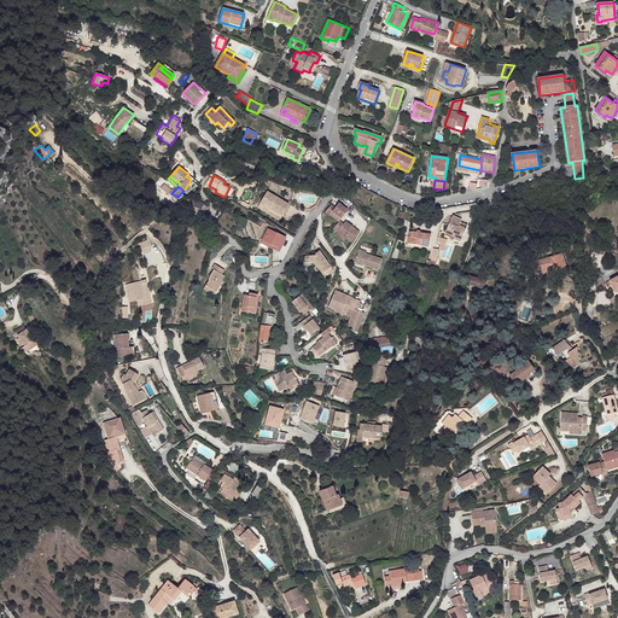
[(278,198),(267,192),(260,203),(270,209),(283,216),(283,215),(290,204),(278,198)]
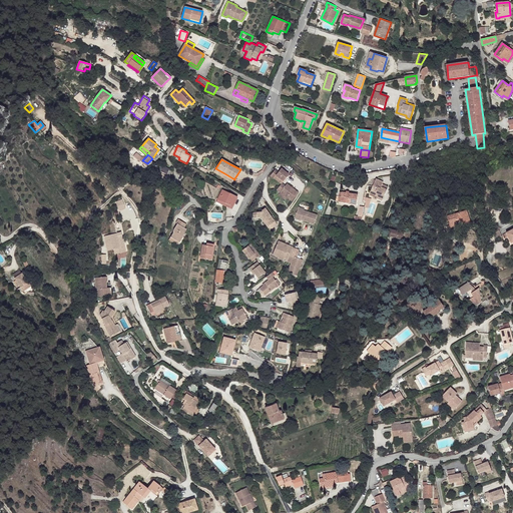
[(268,167),(265,165),(262,170),(261,171),(258,172),(252,172),(252,176),(257,177),(259,176),(261,175),(263,174),(264,172),(268,167)]
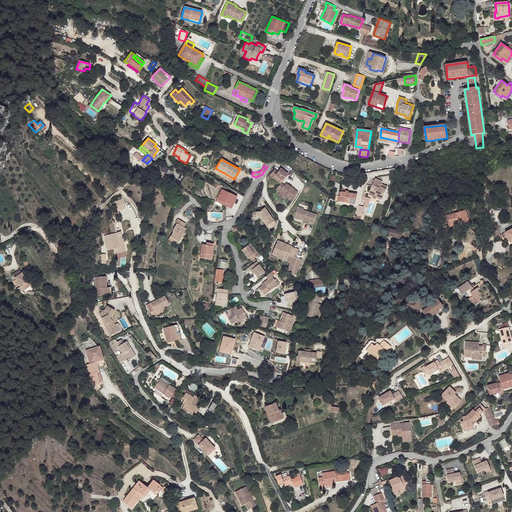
[(232,182),(234,179),(224,173),(215,168),(213,171),(232,182)]
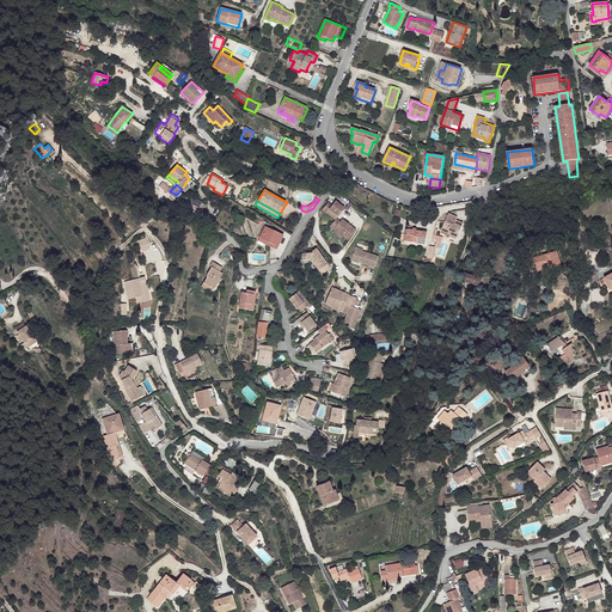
[(344,208),(336,201),(332,206),(329,202),(323,209),(326,213),(330,209),(338,216),(344,208)]
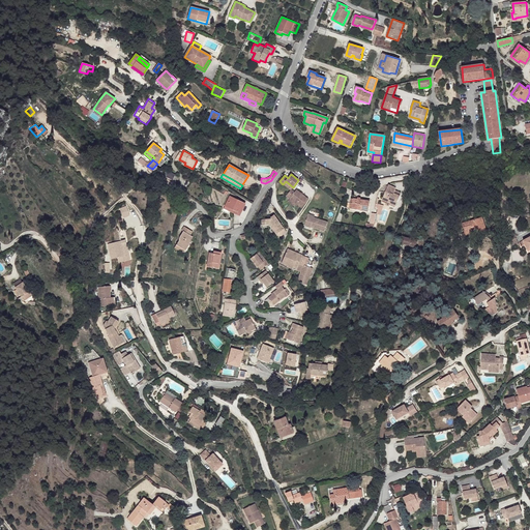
[(293,187),(286,181),(283,184),(291,190),(291,189),(293,187)]
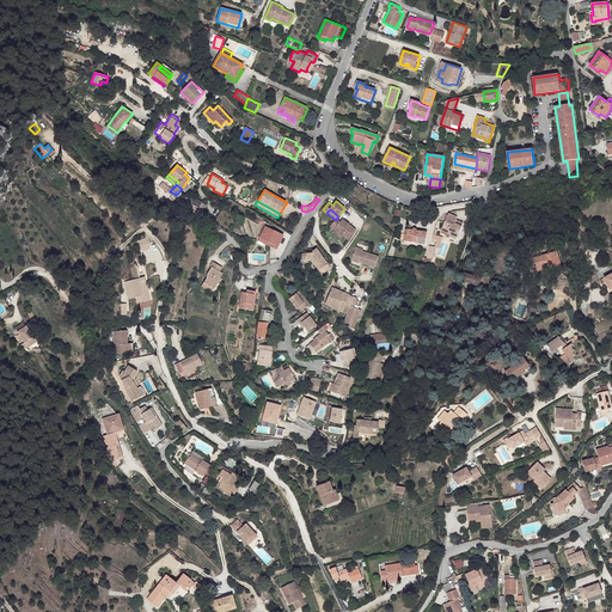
[(457,218),(448,214),(442,227),(452,232),(451,236),(450,237),(457,239),(463,224),(459,222),(459,224),(456,222),(457,220),(457,218)]
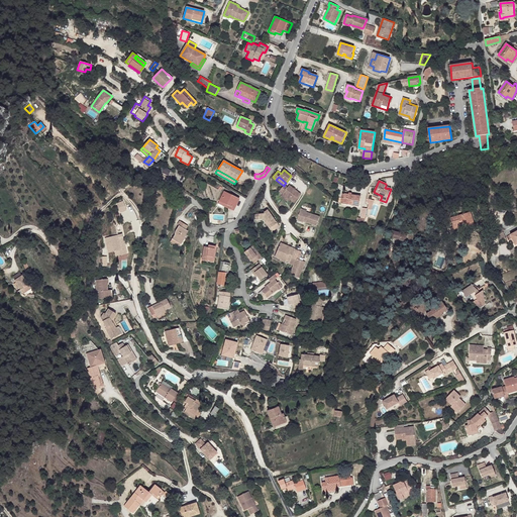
[(301,194),(289,185),(288,188),(284,185),(284,186),(279,191),(283,194),(289,199),(294,203),(301,194)]
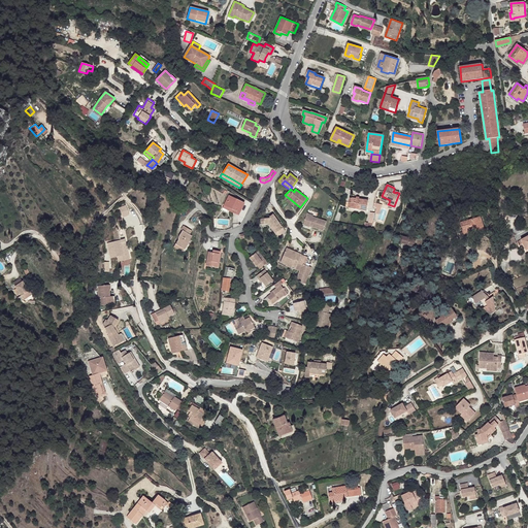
[(244,203),(229,195),(224,205),(234,210),(233,212),(238,216),(244,203)]
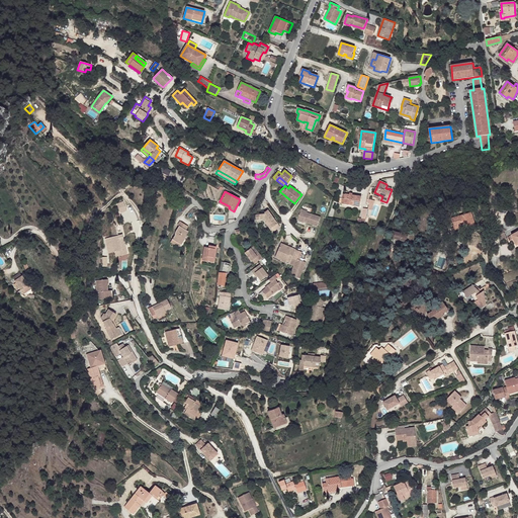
[(361,197),(345,194),(344,204),(360,206),(361,197)]
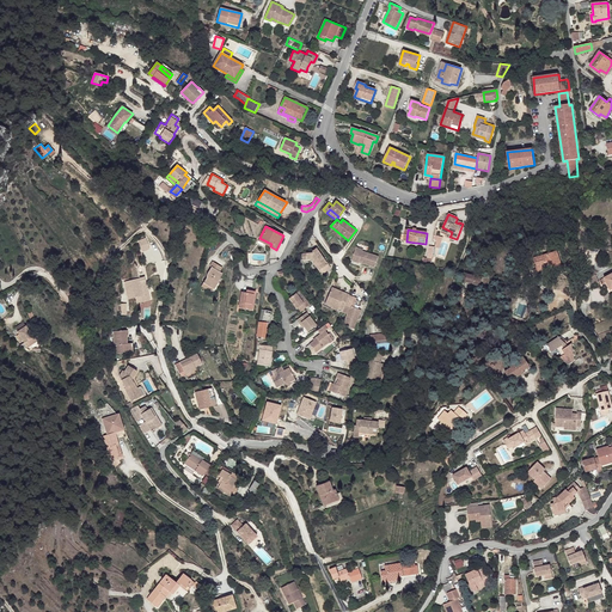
[(138,240),(142,251),(150,249),(145,237),(138,240)]
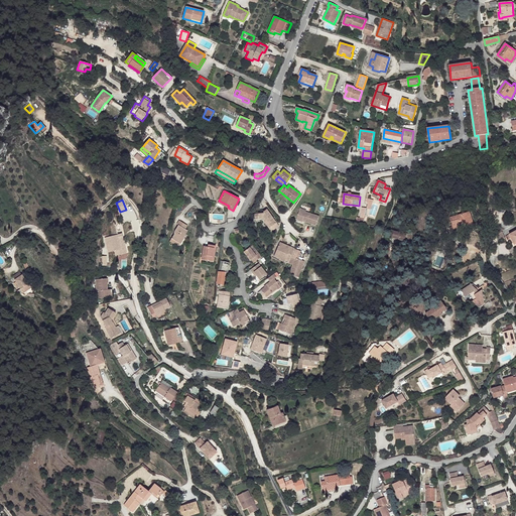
[(276,224),(267,211),(264,213),(254,214),(255,220),(262,219),(264,219),(273,231),(278,227),(276,223),(276,224)]
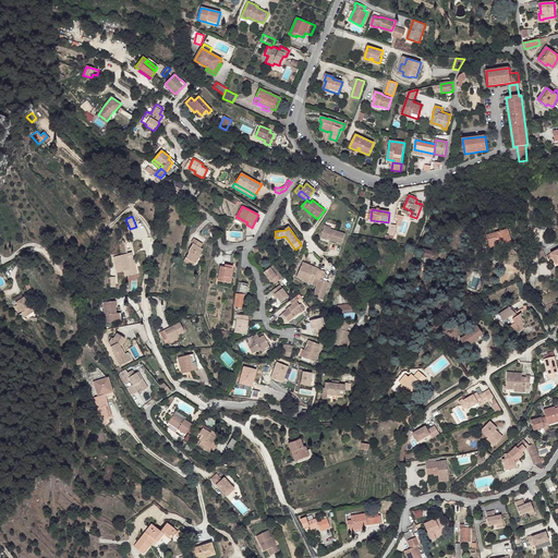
[(330,230),(324,228),(320,238),(327,240),(341,244),(346,234),(330,229),(330,230)]
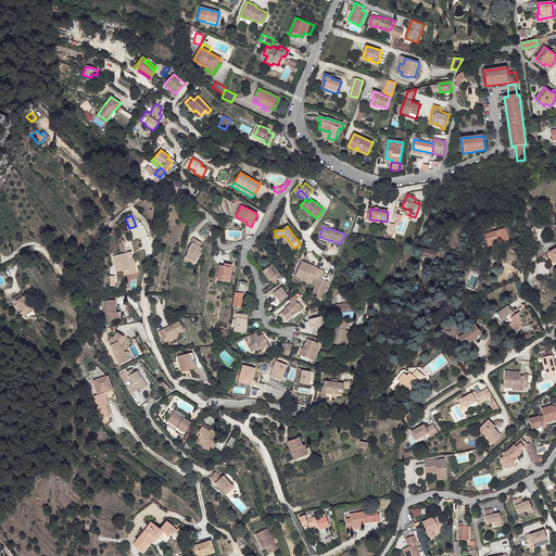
[(506,228),(484,235),(488,244),(506,239),(507,242),(510,241),(506,228)]
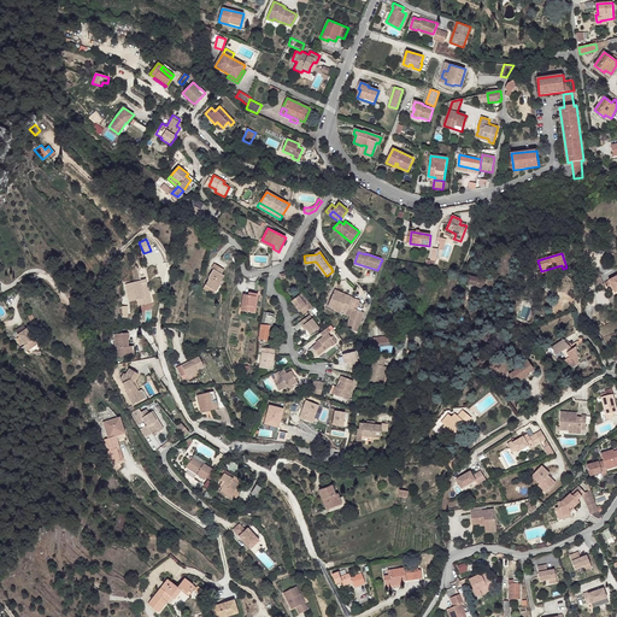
[(327,276),(316,262),(313,262),(324,277),(327,276)]
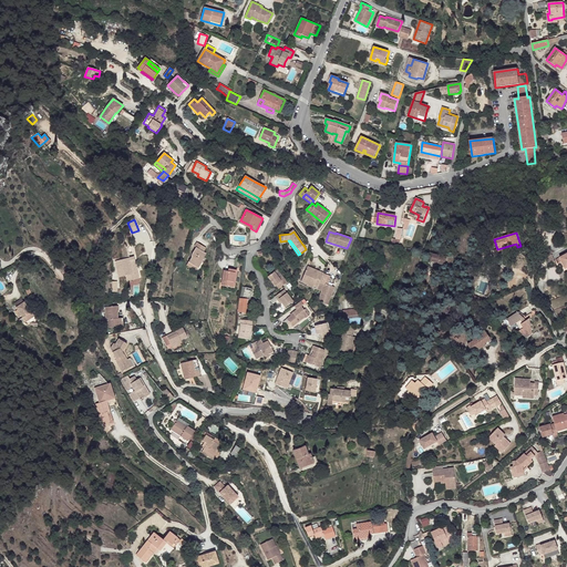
[(205,248),(197,243),(195,246),(196,247),(192,253),(192,255),(192,257),(192,258),(188,263),(198,268),(202,261),(203,258),(206,254),(204,251),(205,248)]
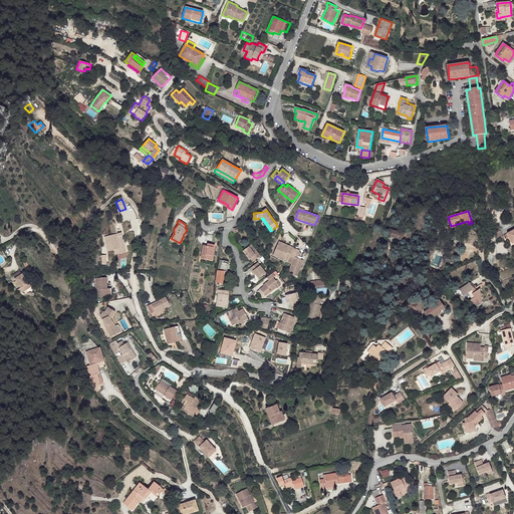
[(404,240),(405,234),(407,234),(407,233),(402,232),(403,231),(400,230),(400,232),(393,230),(391,237),(404,240)]
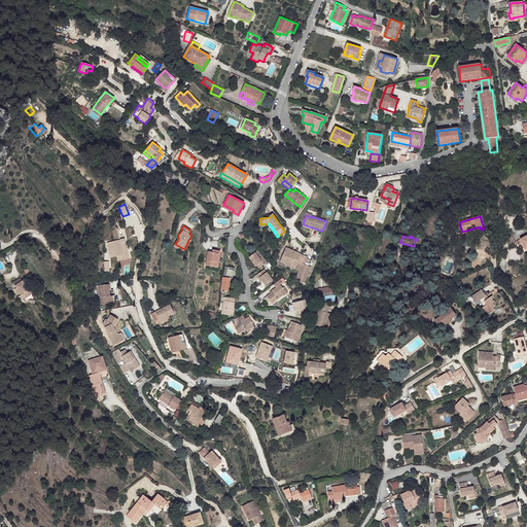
[(526,236),(516,242),(518,245),(522,243),(525,250),(526,248),(526,236)]
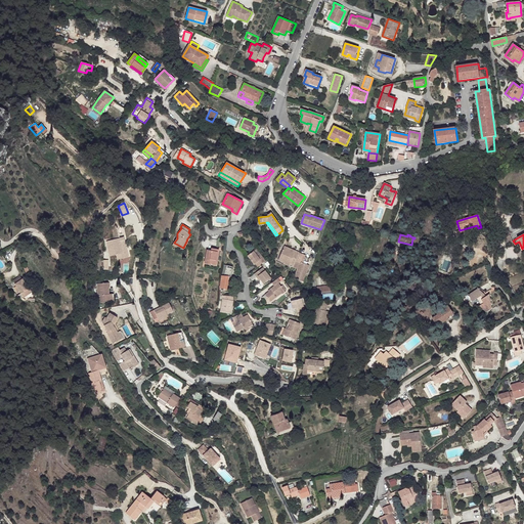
[(513,242),(510,235),(505,237),(506,244),(512,242),(513,242)]
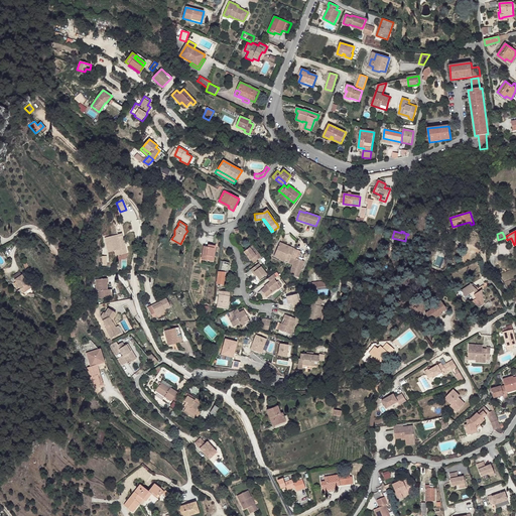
[(125,247),(123,238),(116,239),(117,243),(112,244),(113,249),(125,247)]
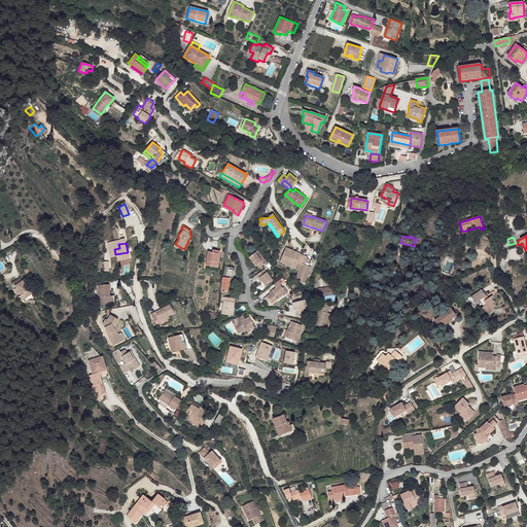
[(184,249),(175,244),(173,247),(182,252),(184,249)]
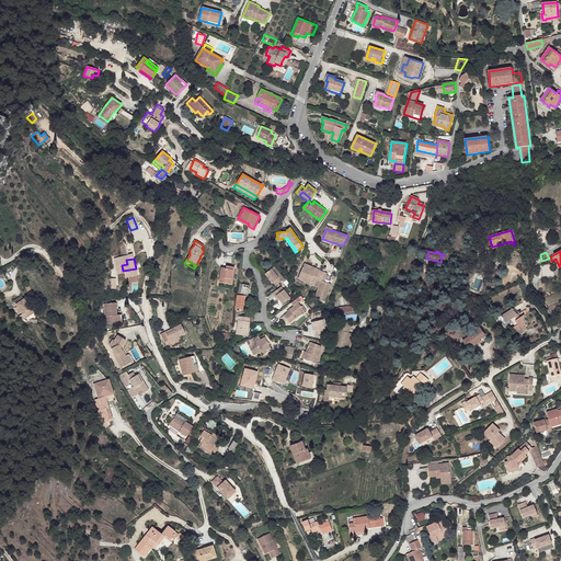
[(310,270),(312,266),(305,264),(298,278),(305,282),(304,283),(309,285),(310,283),(315,285),(320,271),(317,268),(316,272),(310,270)]
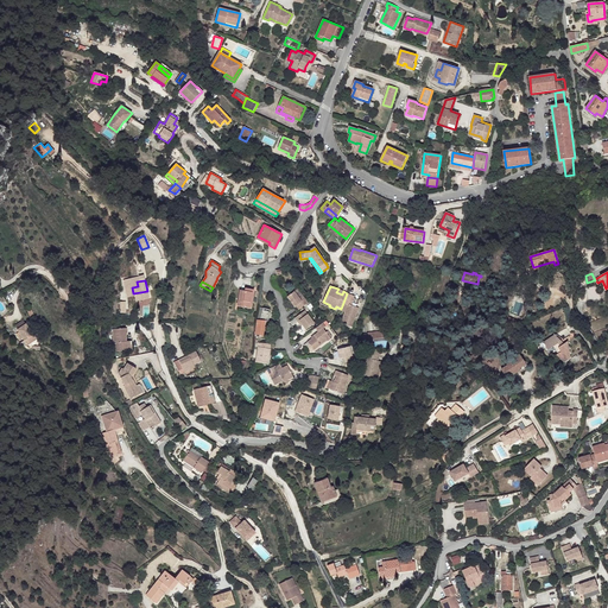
[(252,290),(245,289),(245,291),(240,290),(238,306),(249,308),(252,290)]
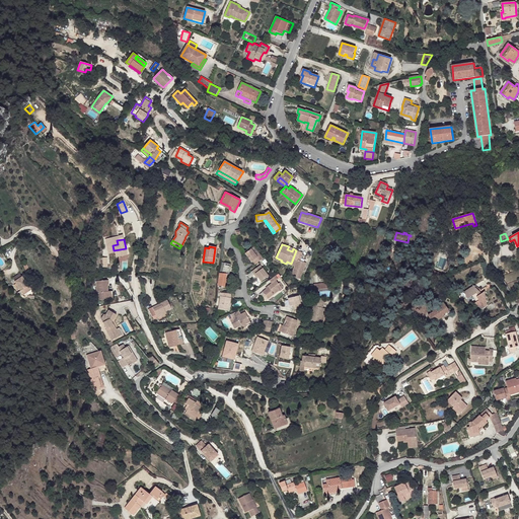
[(261,255),(253,246),(251,248),(257,257),(261,255)]
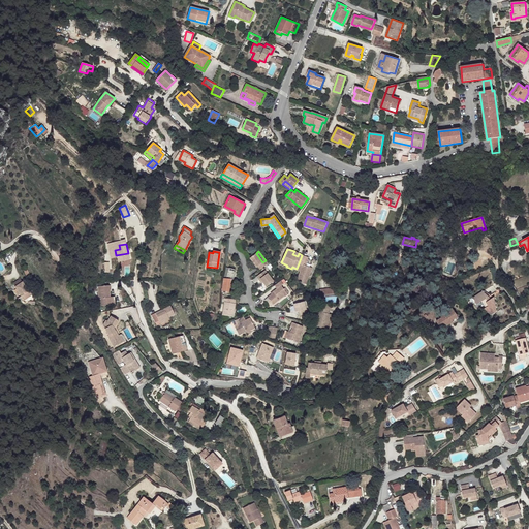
[(262,262),(256,253),(250,258),(256,267),(257,267),(259,270),(265,266),(268,263),(266,260),(262,262)]
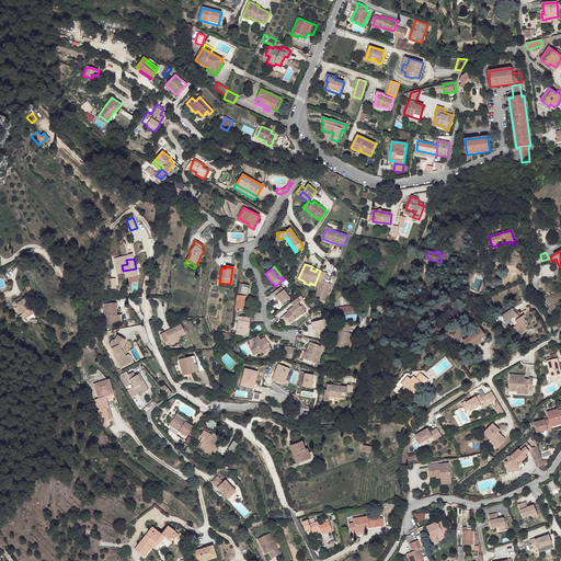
[(331,284),(324,282),(327,273),(320,271),(315,285),(313,286),(318,288),(315,298),(324,301),(331,284)]
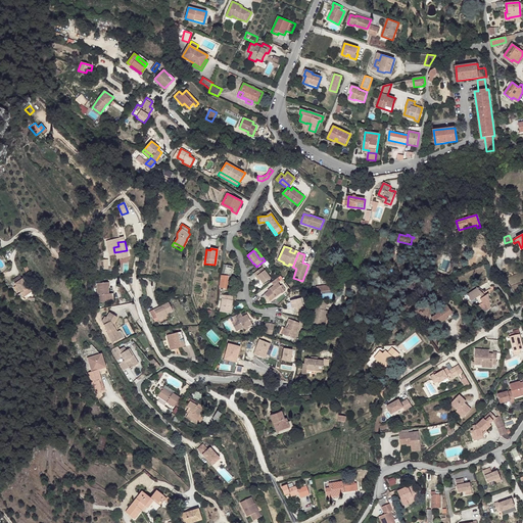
[(224,265),(223,273),(230,274),(232,266),(224,265)]
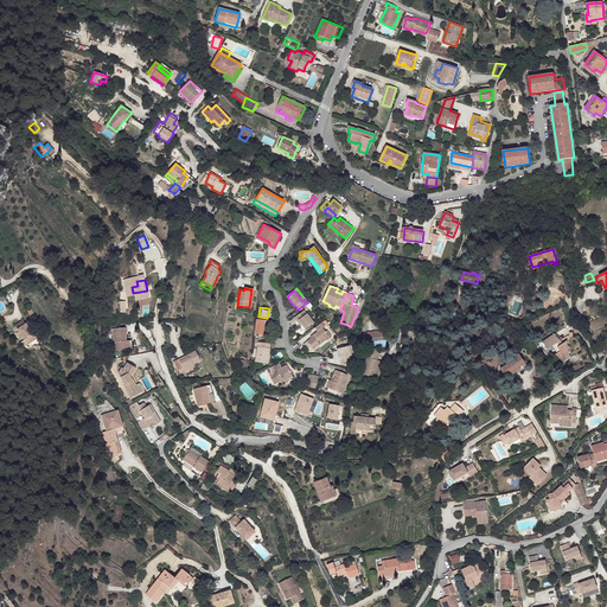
[(314,323),(305,310),(294,318),(298,321),(299,320),(301,325),(305,330),(314,323)]
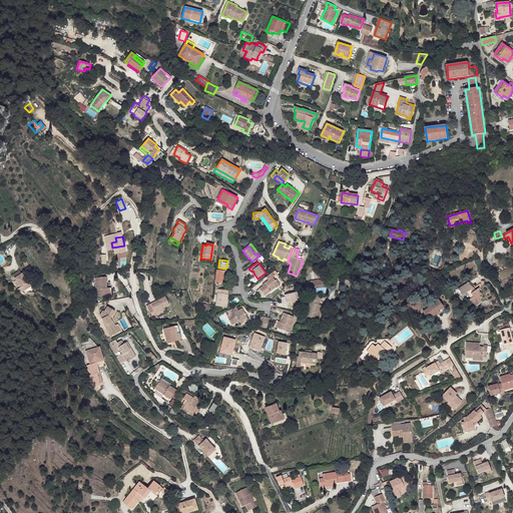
[(439,272),(428,268),(426,275),(436,279),(439,272)]
